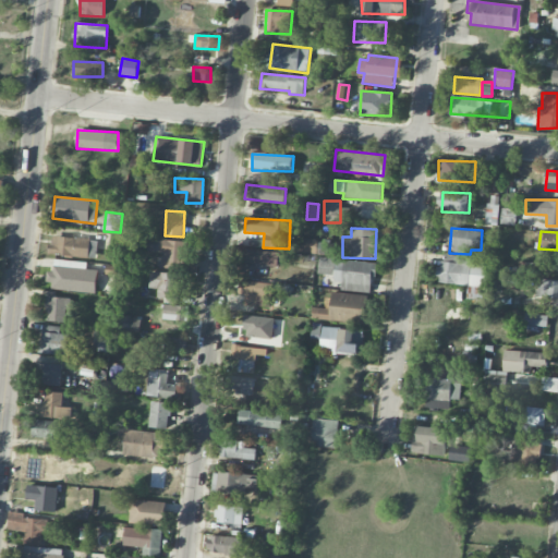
[(49,255),(97,257),(97,240),(50,237),(49,255)]
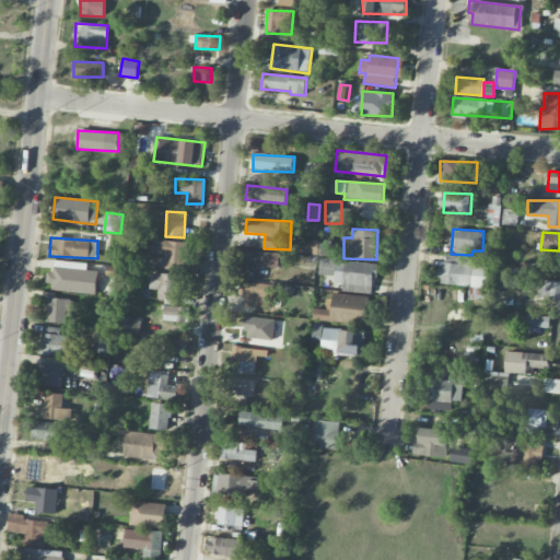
[(296,253),(318,254),(318,241),(298,240),(296,253)]
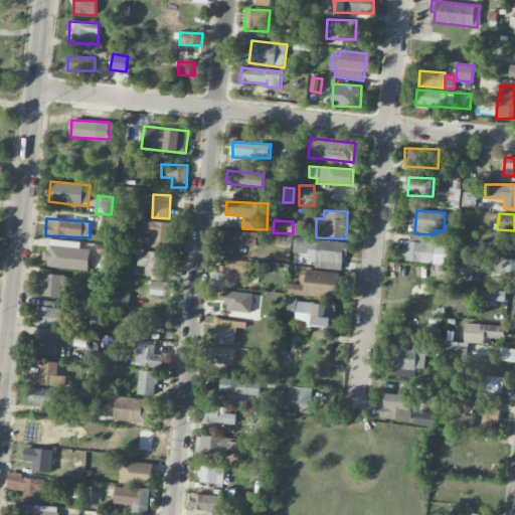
[(146,246),(170,246),(169,221),(137,222),(137,232),(145,232),(146,246)]
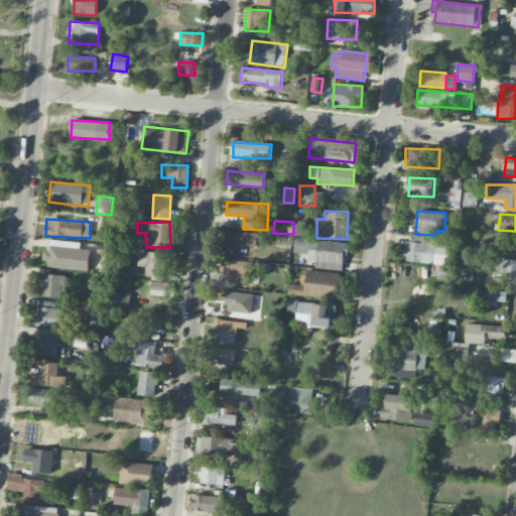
[(252,262),(229,260),(231,244),(256,247),(258,234),(223,230),(218,272),(226,274),(225,282),(250,285),(252,262)]
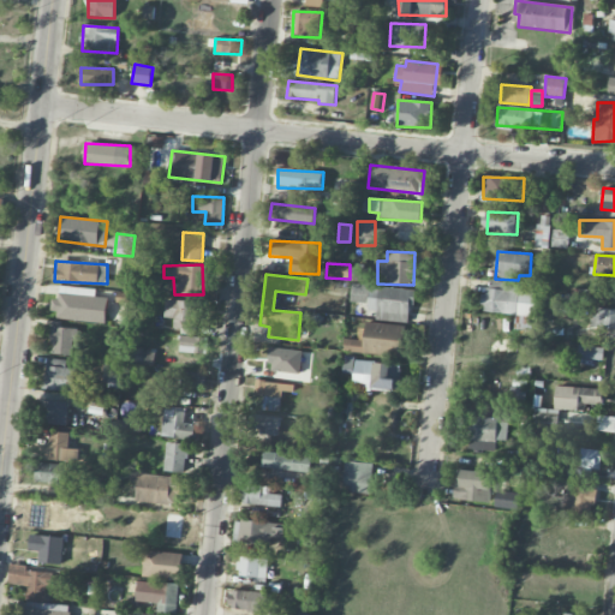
[(535,316),(537,284),(490,281),(489,292),(482,291),(481,312),(535,316)]
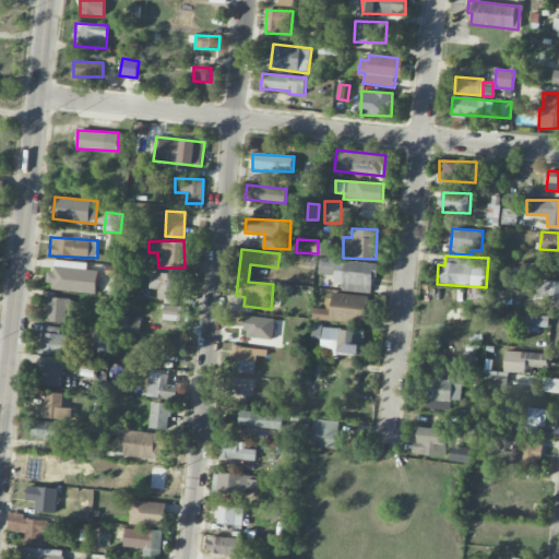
[(334,276),(336,260),(321,258),(318,274),(334,276)]
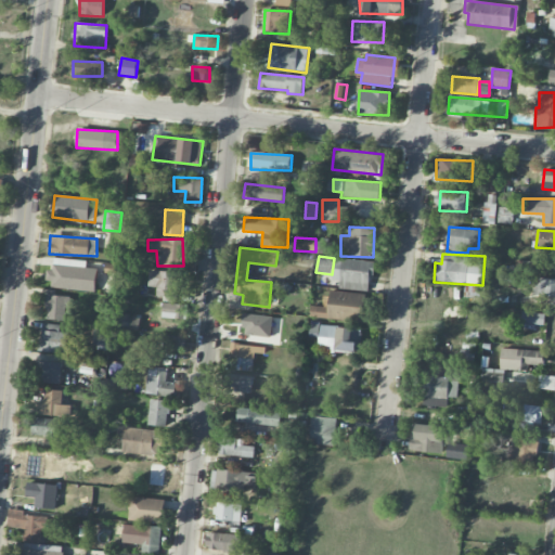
[(87,261),(54,258),(53,271),(49,270),(48,287),(94,293),(98,269),(86,268),(87,261)]
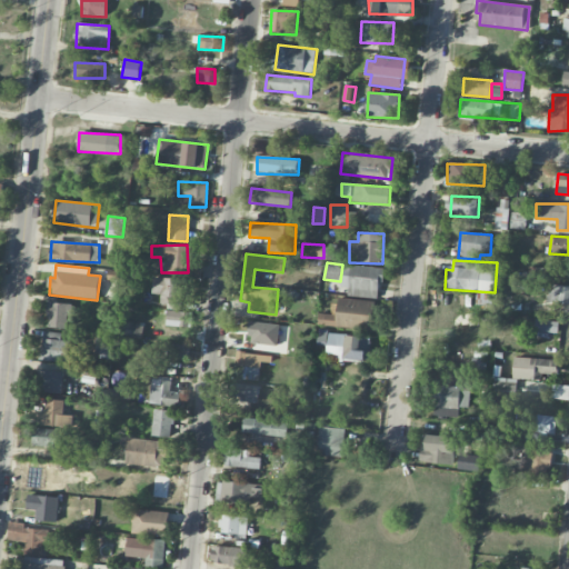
[(348,297),(378,298),(379,283),(383,285),(383,268),(342,266),(341,288),(348,288),(348,297)]
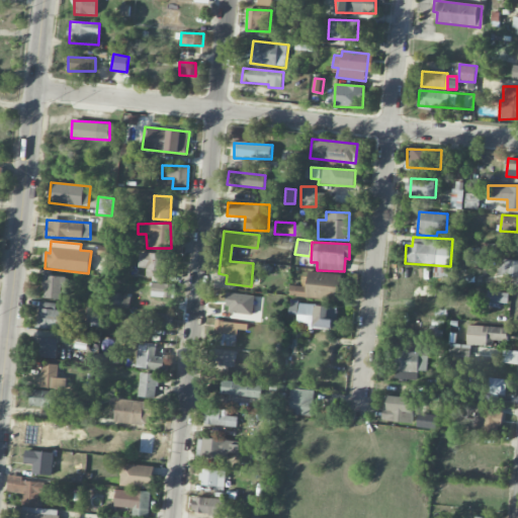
[(146,268),(146,277),(171,278),(171,261),(165,261),(165,253),(140,253),(139,268),(146,268)]
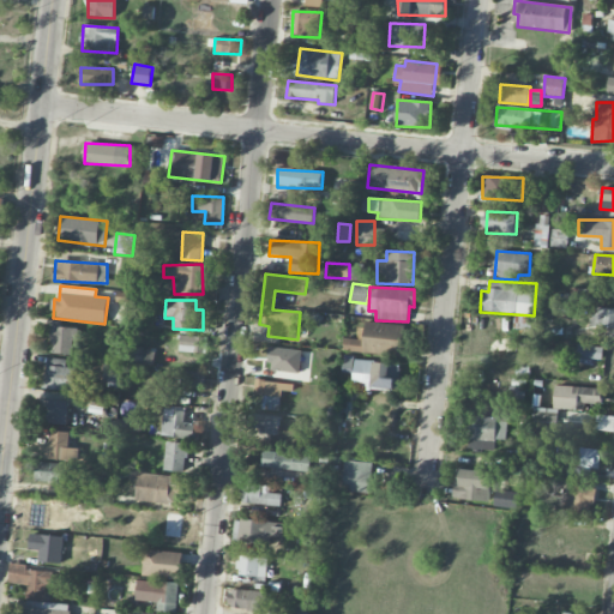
[(613,307),(590,307),(590,326),(613,327),(613,307)]
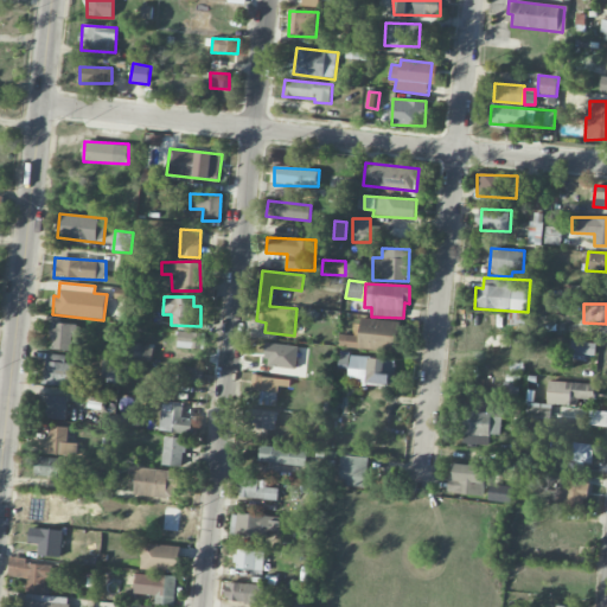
[(512,326),(525,326),(525,313),(512,313),(512,326)]
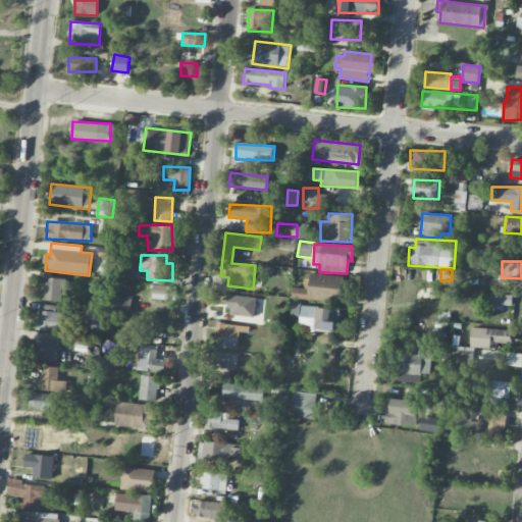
[(343,302),(345,275),(310,274),(309,290),(293,289),(293,299),(343,302)]
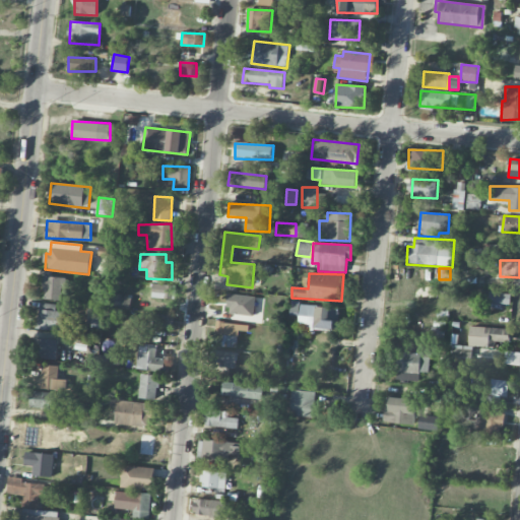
[(63,277),(44,276),(44,300),(63,301),(63,277)]
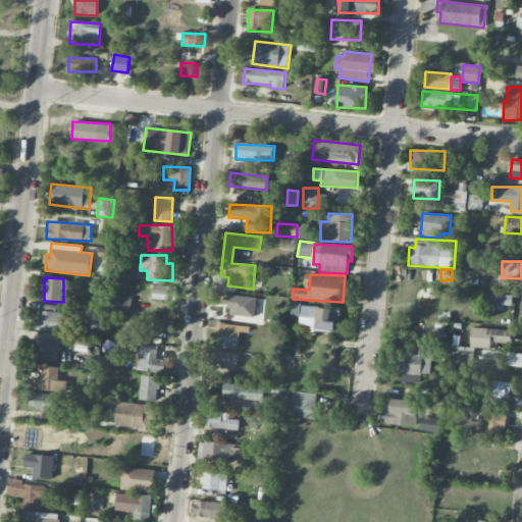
[(175,286),(152,285),(152,299),(175,300),(175,286)]
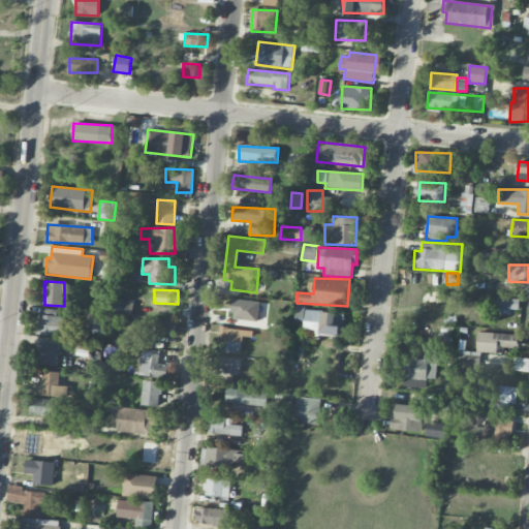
[(499,314),(518,315),(519,299),(500,298),(499,314)]
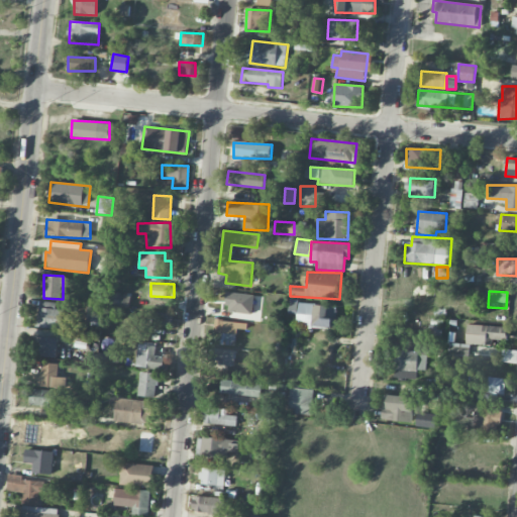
[(225,311),(251,314),(254,296),(228,292),(225,311)]
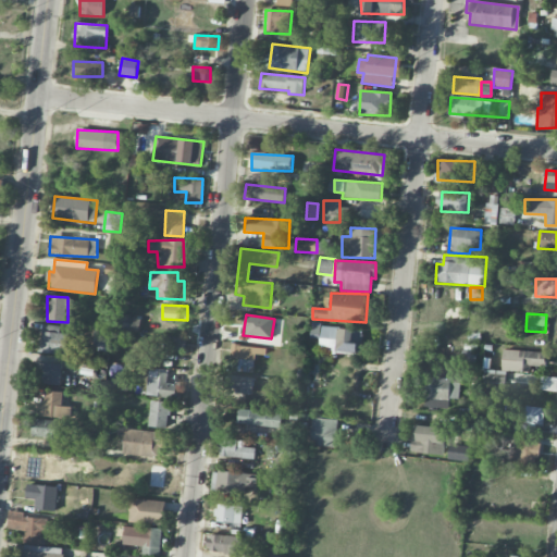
[(139,331),(140,318),(123,316),(122,330),(139,331)]
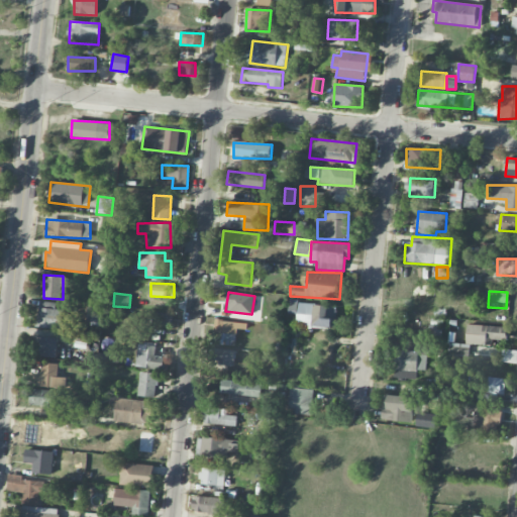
[(56,309),(57,302),(39,301),(37,328),(62,329),(63,310),(56,309)]
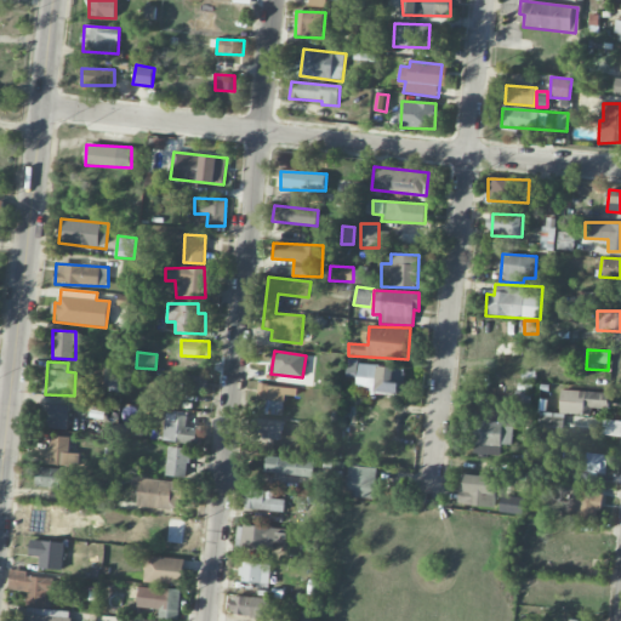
[(347,377),(357,379),(355,391),(403,394),(404,366),(347,363),(347,377)]
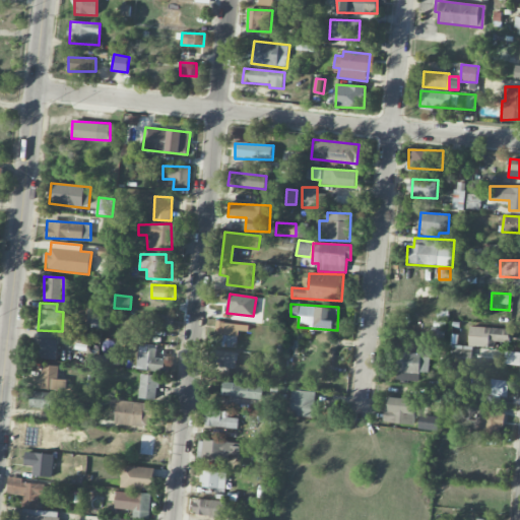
[(102,308),(87,308),(86,323),(101,324),(102,308)]
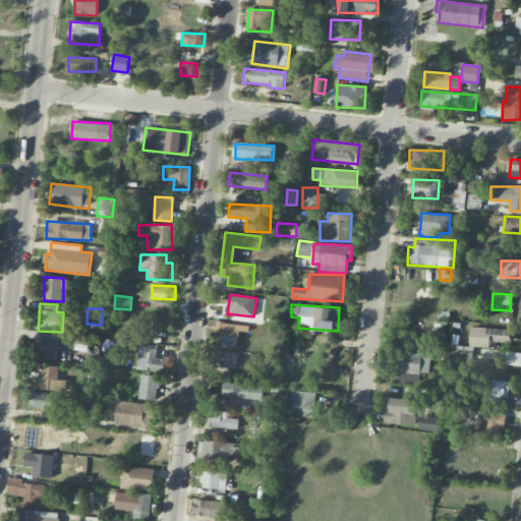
[(170,315),(145,314),(143,332),(170,333),(170,315)]
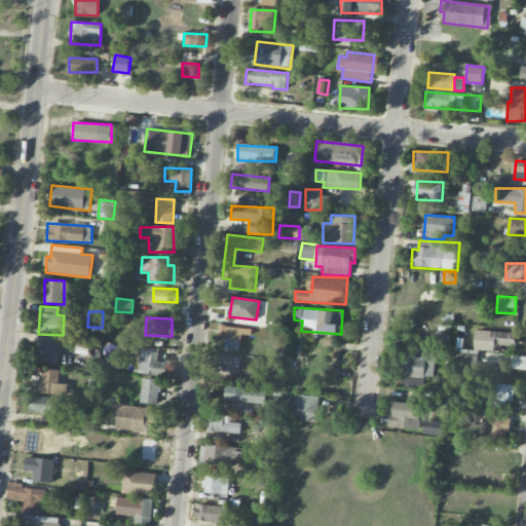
[(239,352),(241,334),(251,335),(252,329),(218,326),(217,338),(225,339),(224,350),(239,352)]
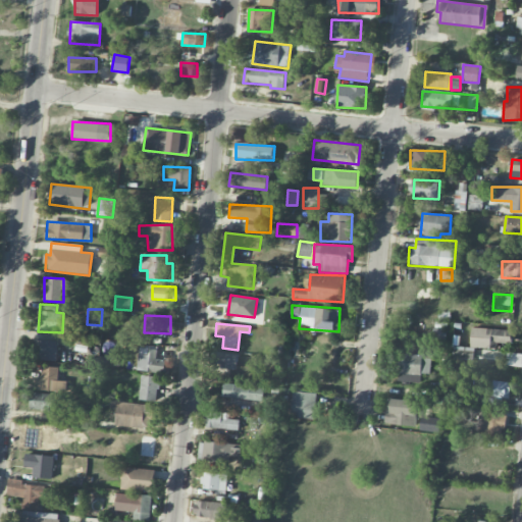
[(471,348),(498,349),(499,344),(512,344),(512,329),(471,328),(471,348)]
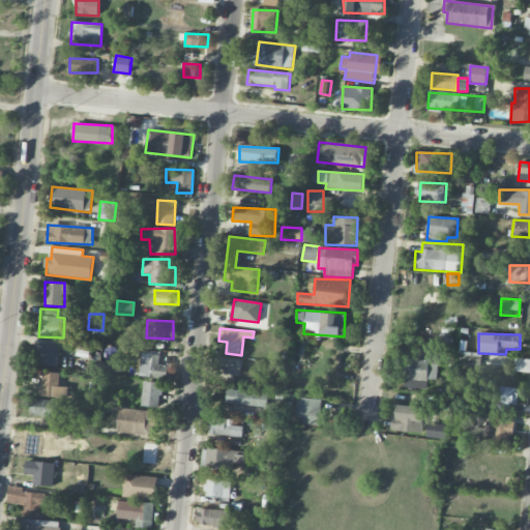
[(78,355),(90,354),(89,342),(77,343),(78,355)]
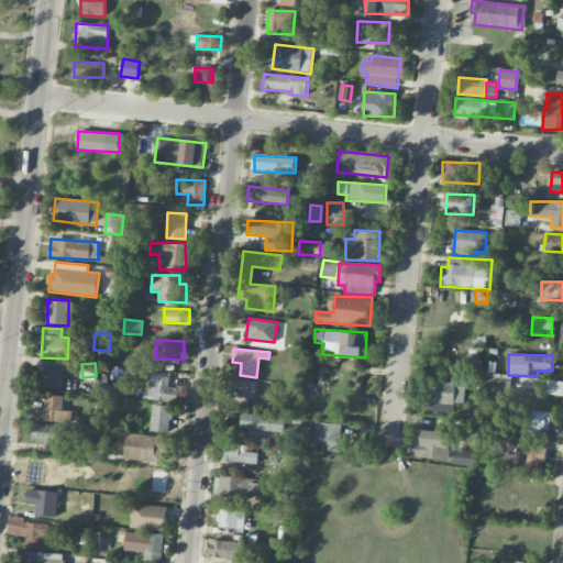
[(62,389),(64,368),(42,366),(40,387),(62,389)]
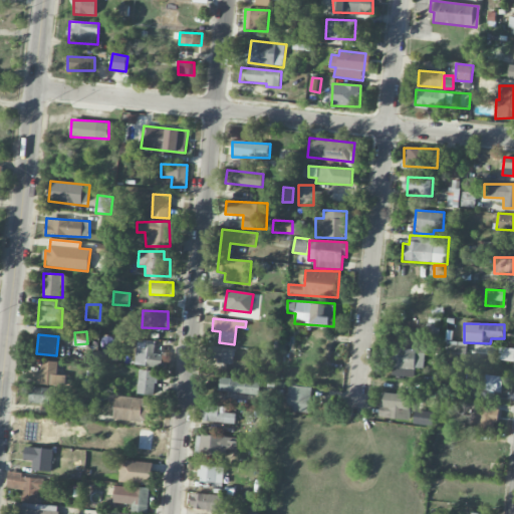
[(163,354),(155,353),(155,342),(137,341),(136,365),(162,366),(163,354)]
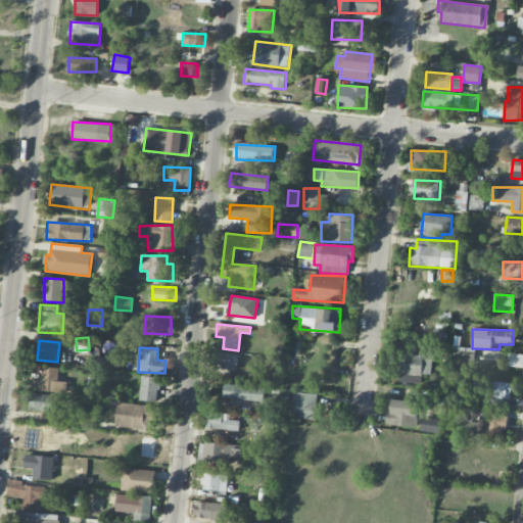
[(238,353),(216,352),(215,368),(237,369),(238,353)]
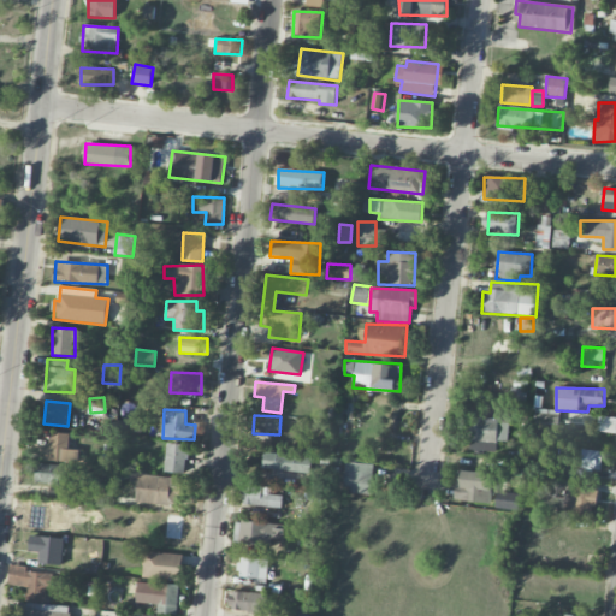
[(598,432),(615,432),(615,416),(598,416),(598,432)]
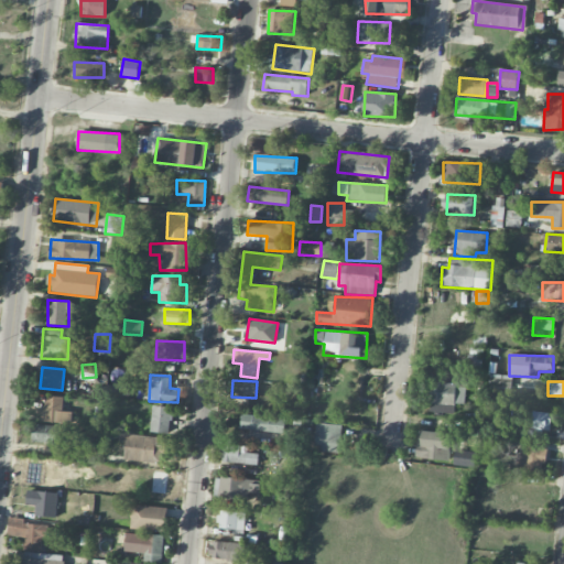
[(466,384),(432,383),(431,411),(447,412),(447,404),(465,404),(466,384)]
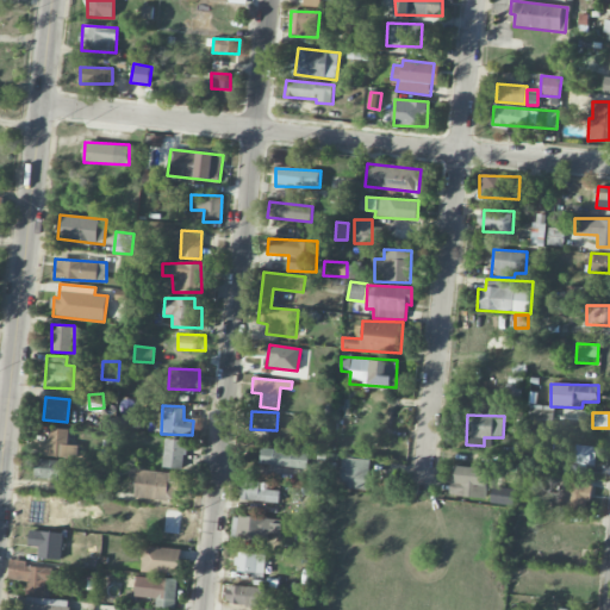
[(78,458),(79,446),(69,444),(69,429),(48,429),(47,456),(78,458)]
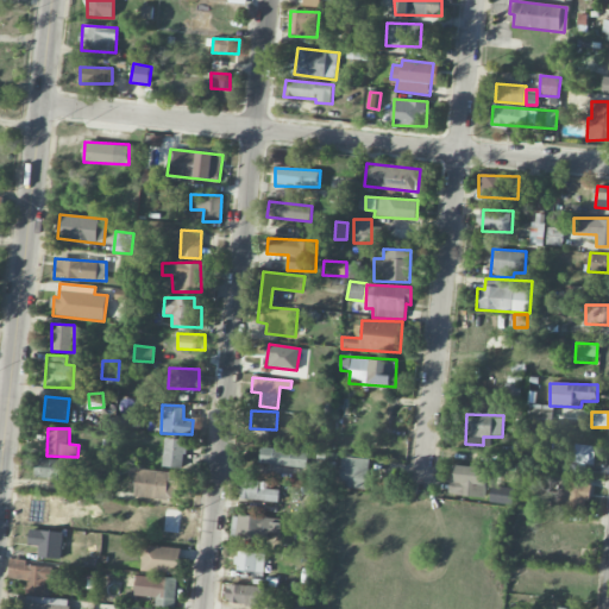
[(183,469),(187,440),(165,438),(162,466),(183,469)]
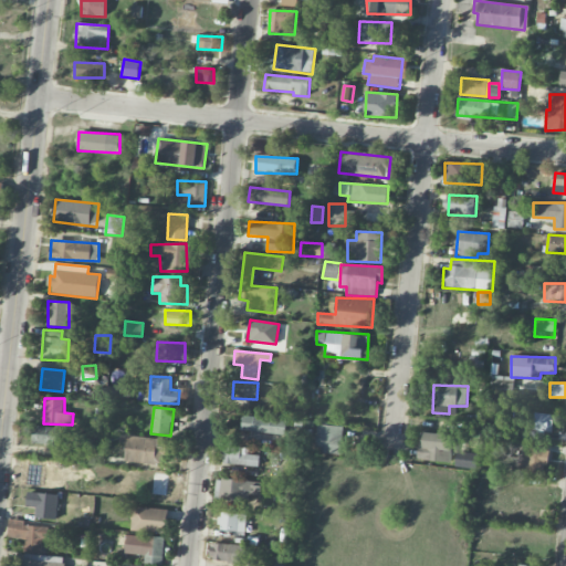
[(554,416),(533,412),(531,427),(551,430),(554,416)]
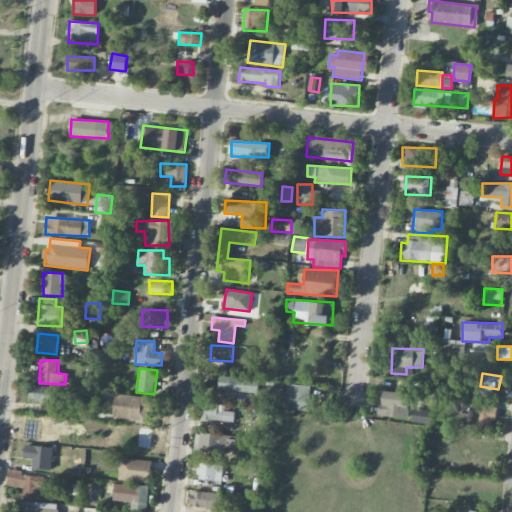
[(218,391),(258,392),(259,379),(218,377),(218,391)]
